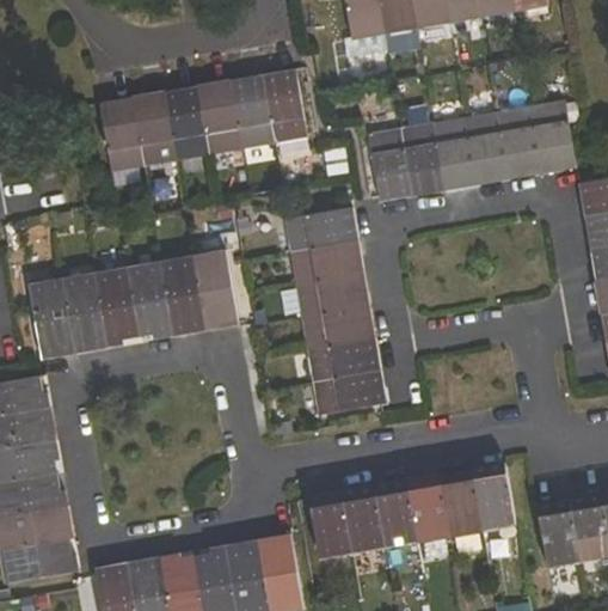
[(342,0),(349,36),(381,30),(375,0),(342,0)]
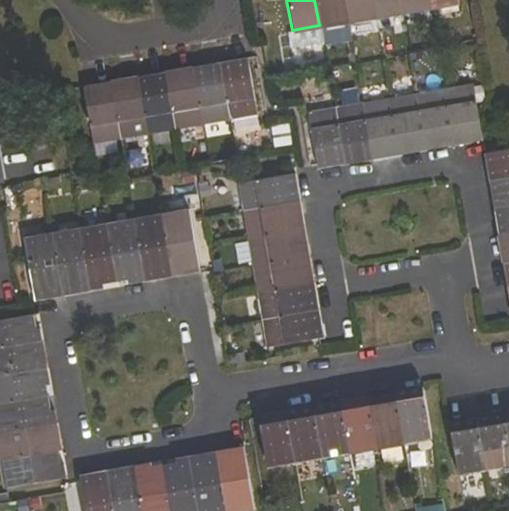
[(314,0),(319,25),(346,21),(342,0),(314,0)]
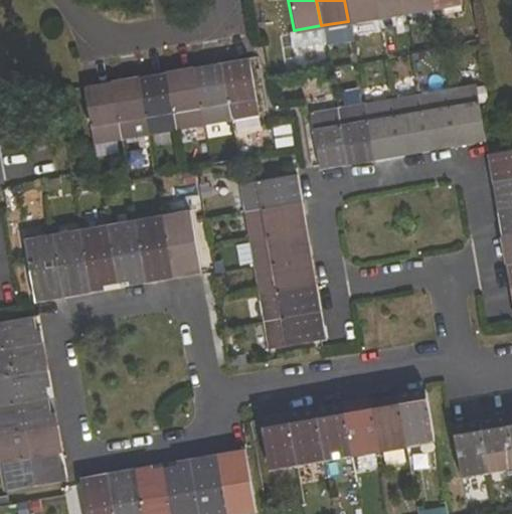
[(344,0),(348,21),(377,15),(373,0),(344,0)]
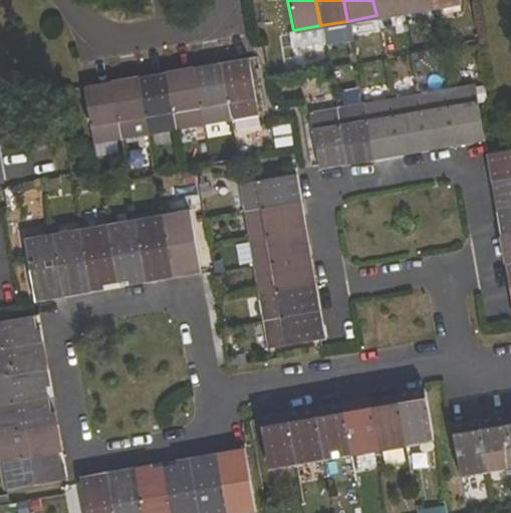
[(372,0),(376,15),(405,10),(402,0),(372,0)]
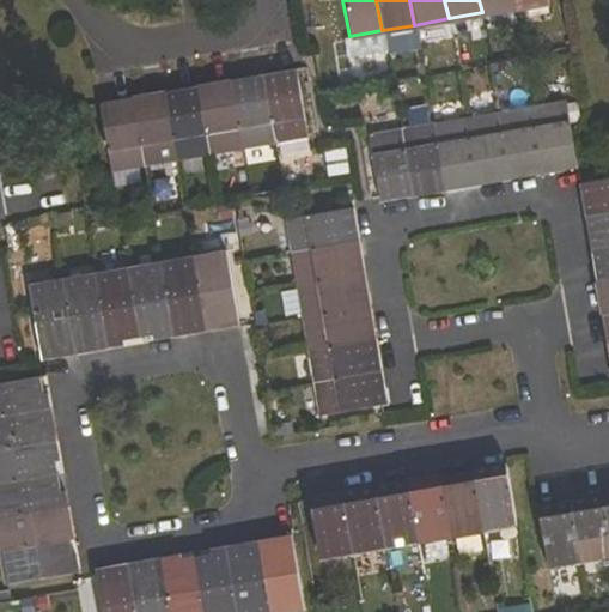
[(479,0),(482,12),(513,7),(512,0),(479,0)]
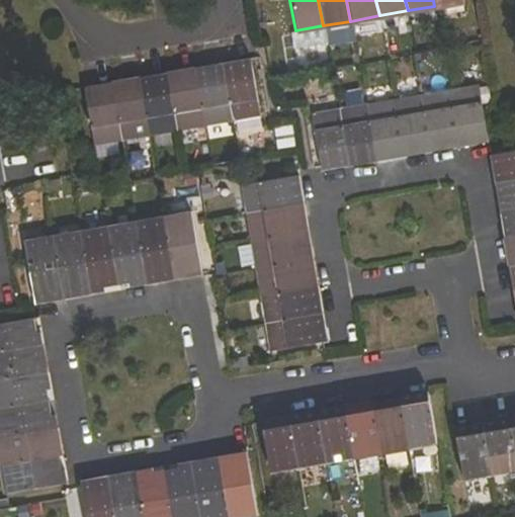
[(223,67),(232,120),(234,120),(258,116),(249,64),(248,58),(236,60),(237,64),(223,67)]
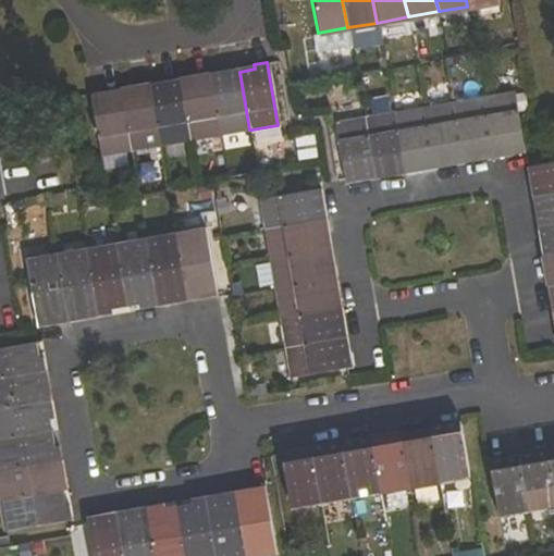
[(224,74),(210,77),(220,135),(249,130),(239,72),(238,68),(223,70),(224,74)]
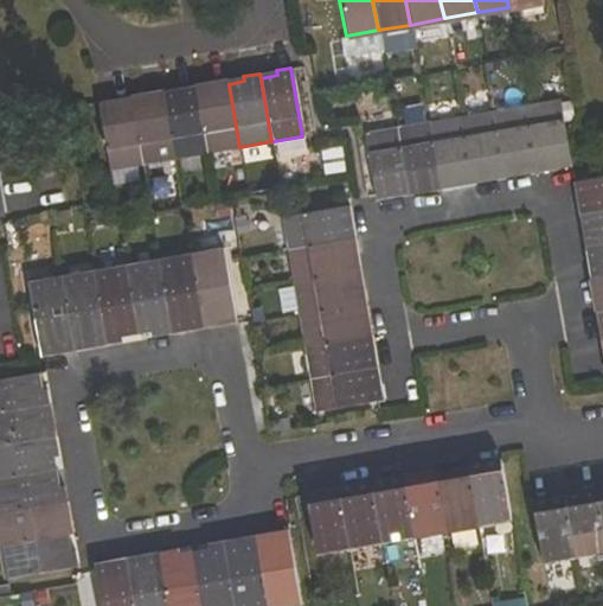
[(206,153),(239,147),(229,84),(228,78),(211,82),(212,87),(196,89),(206,153)]
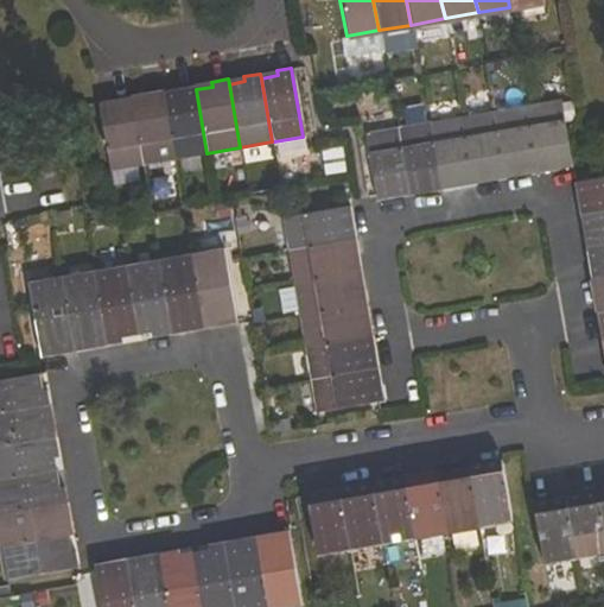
[(173,159),(207,153),(196,89),(195,84),(178,88),(178,93),(163,95),(173,159)]
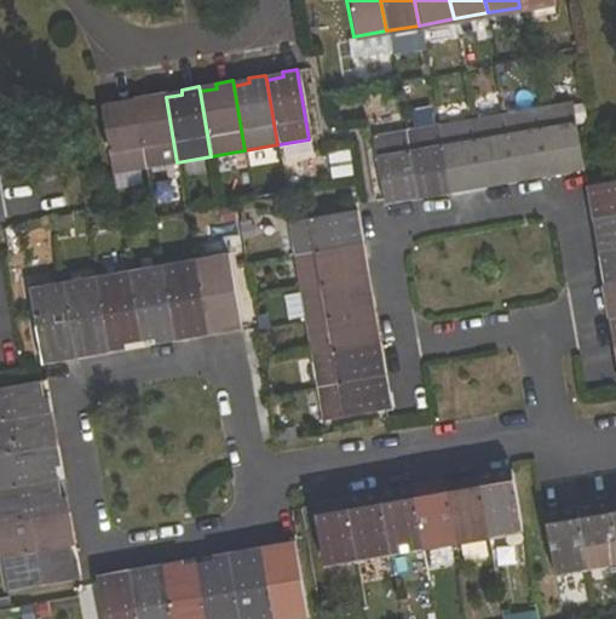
[(147,167),(177,162),(166,97),(165,92),(148,96),(149,101),(132,103),(144,168),(147,167)]
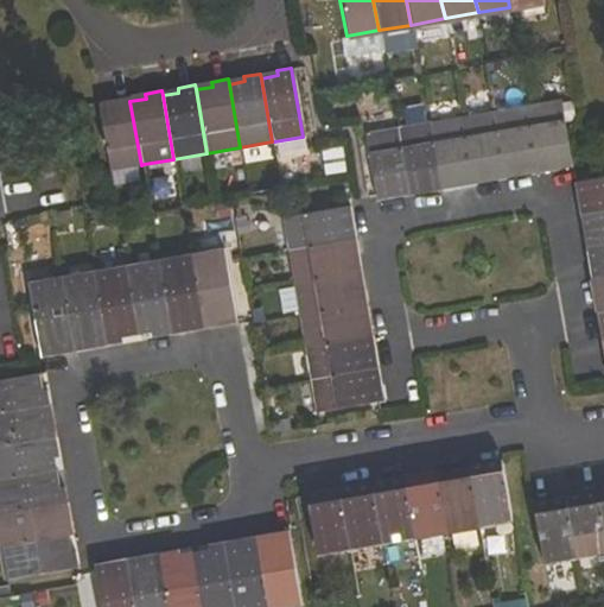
[(108,170),(141,165),(129,101),(128,96),(114,99),(114,103),(97,107),(108,170)]
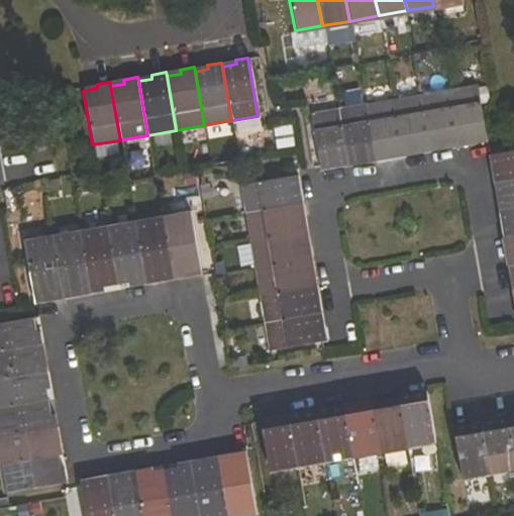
[(475,83),(447,88),(457,142),(457,145),(473,143),(472,139),(484,137),(475,83)]
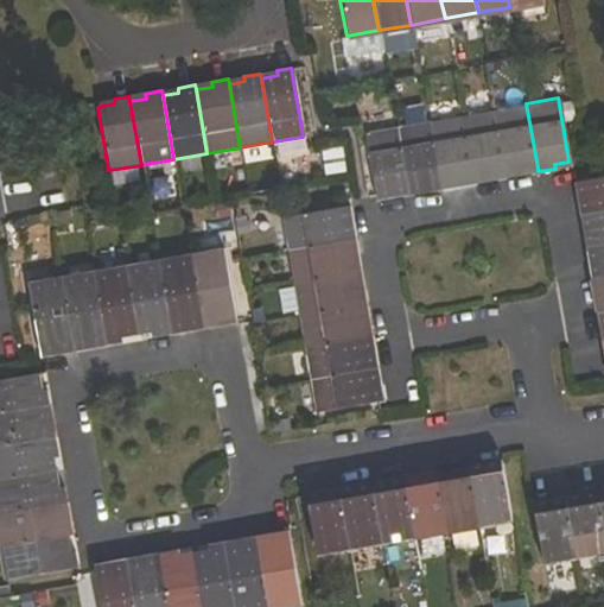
[(526,103),(494,108),(506,172),(521,170),(538,168),(526,103)]
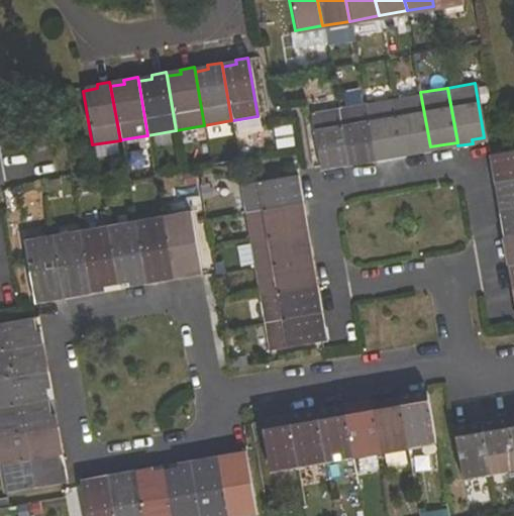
[(420,92),(393,97),(402,151),(402,156),(416,153),(415,149),(430,146),(420,92)]
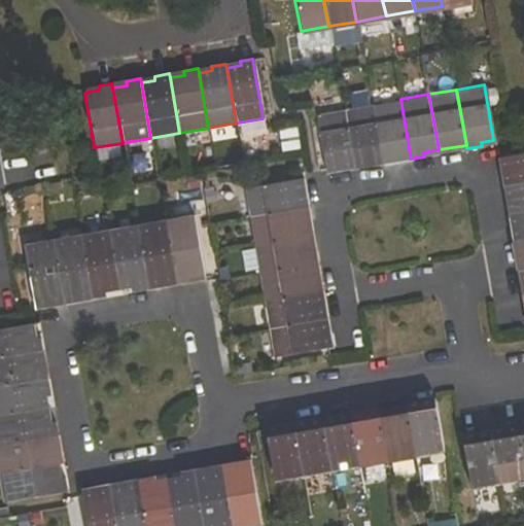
[(400,99),(371,104),(380,159),(381,164),(396,161),(395,156),(410,154),(400,99)]
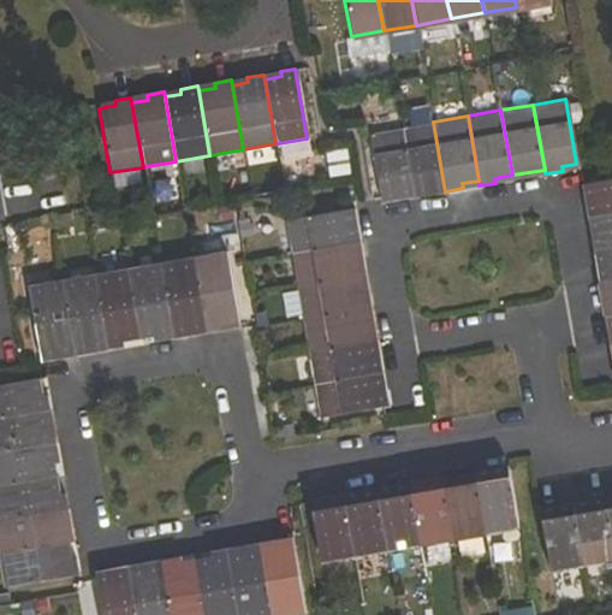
[(433,122),(400,126),(411,191),(413,196),(429,194),(428,189),(444,185),(433,122)]
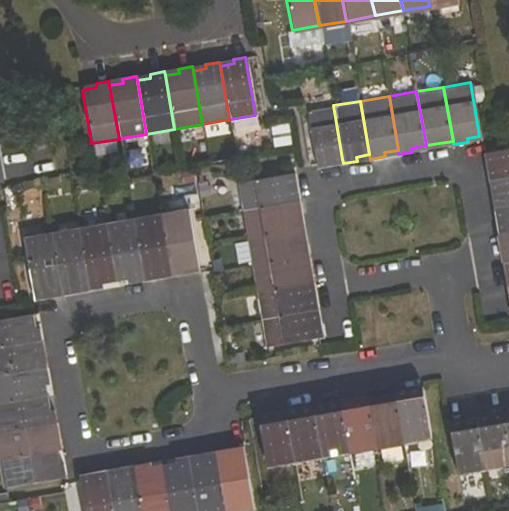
[(328,161),(342,159),(333,105),(306,110),(315,164),(316,168),(329,166),(328,161)]
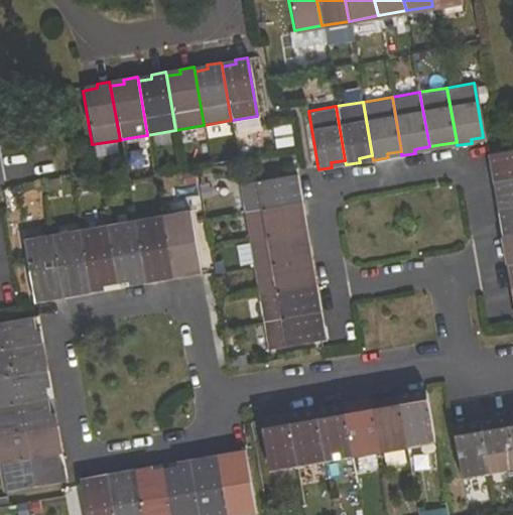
[(259,126),(257,116),(233,120),(235,130),(259,126)]
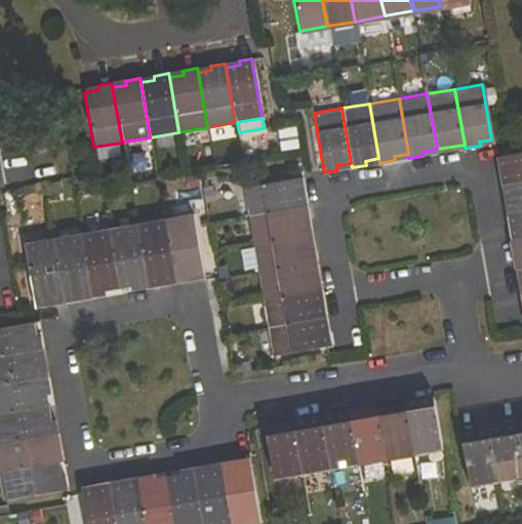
[(126,153),(152,148),(150,137),(124,142),(126,153)]
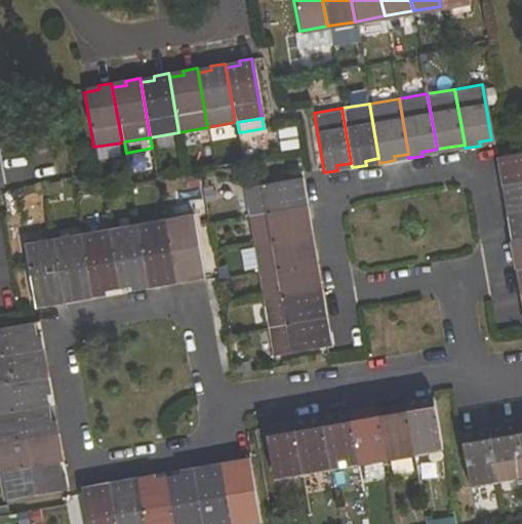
[(500,169),(503,184),(521,180),(521,151),(499,155),(494,156),(496,169),(500,169)]
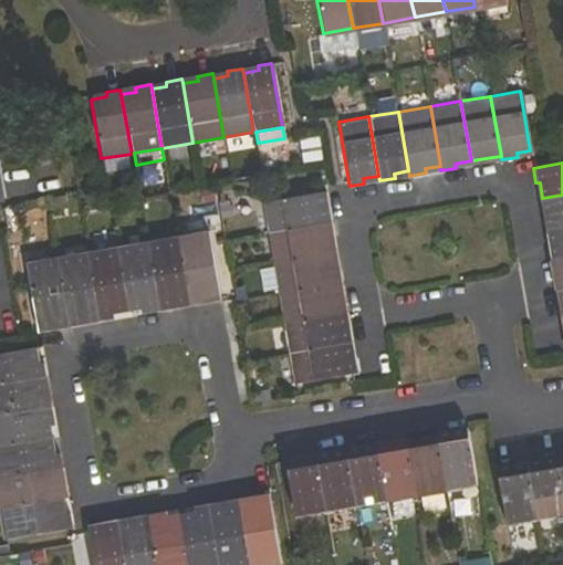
[(261,202),(267,232),(325,221),(330,221),(327,206),(323,206),(320,191),(261,202)]
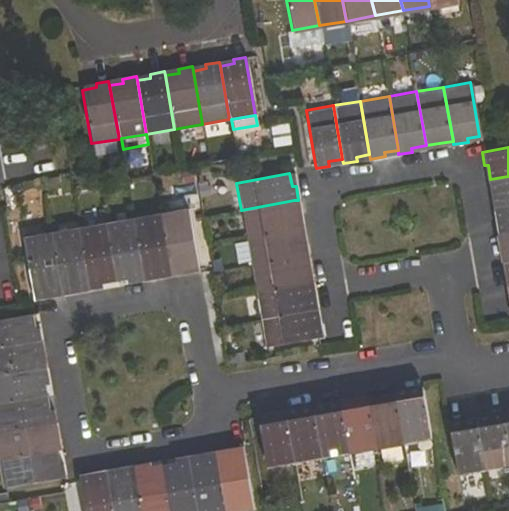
[(492,192),(495,206),(508,203),(508,176),(490,179),(486,180),(488,193),(492,192)]
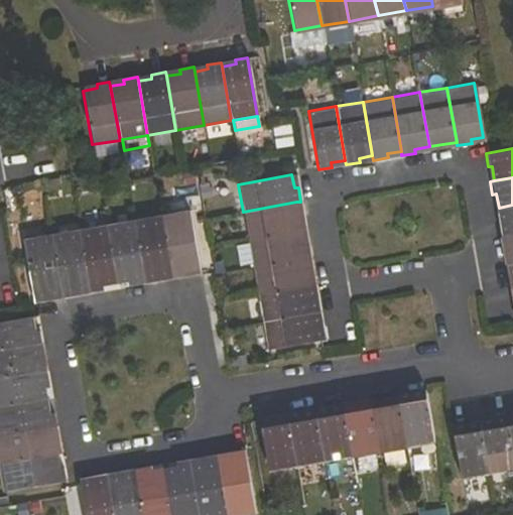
[(243,212),(247,239),(301,229),(305,228),(303,216),(299,217),(296,202),(243,212)]
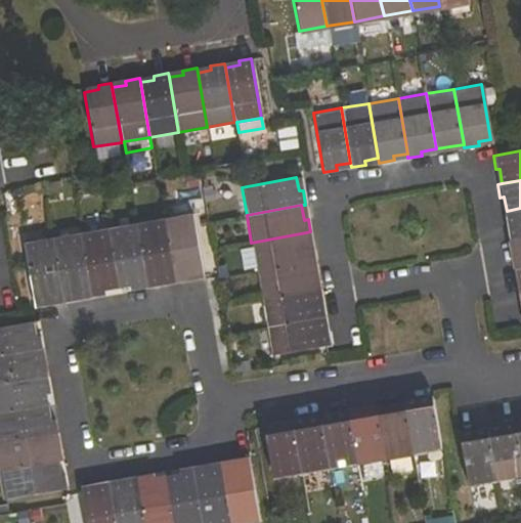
[(509,224),(511,240),(520,237),(520,208),(507,211),(503,212),(505,225),(509,224)]
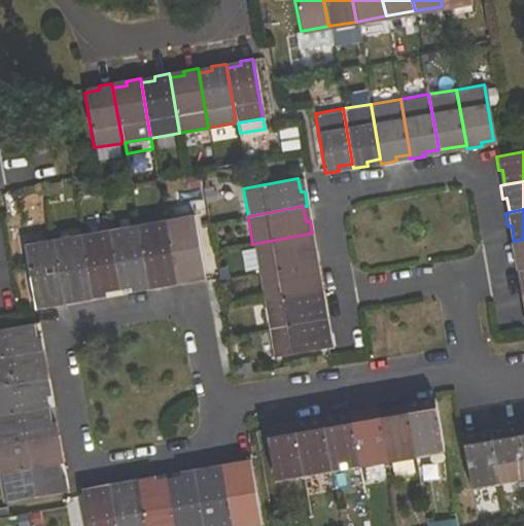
[(194,217),(165,222),(175,279),(176,285),(191,282),(189,275),(204,273),(194,217)]
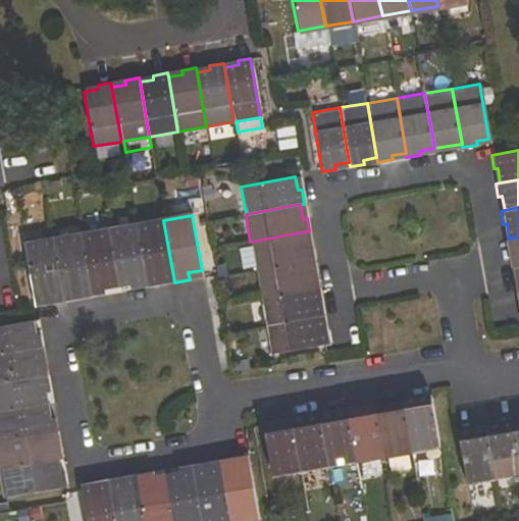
[(163,220),(136,225),(146,280),(147,283),(161,281),(160,278),(173,276),(163,220)]
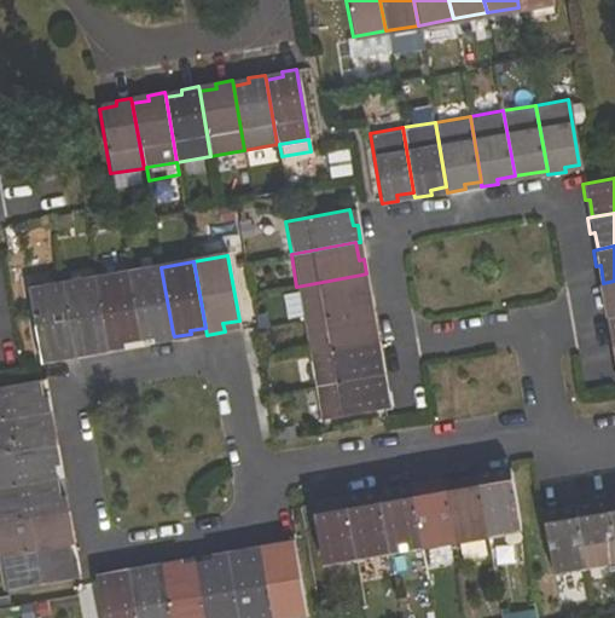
[(161,267),(127,273),(138,339),(139,341),(156,339),(156,336),(173,333),(161,267)]
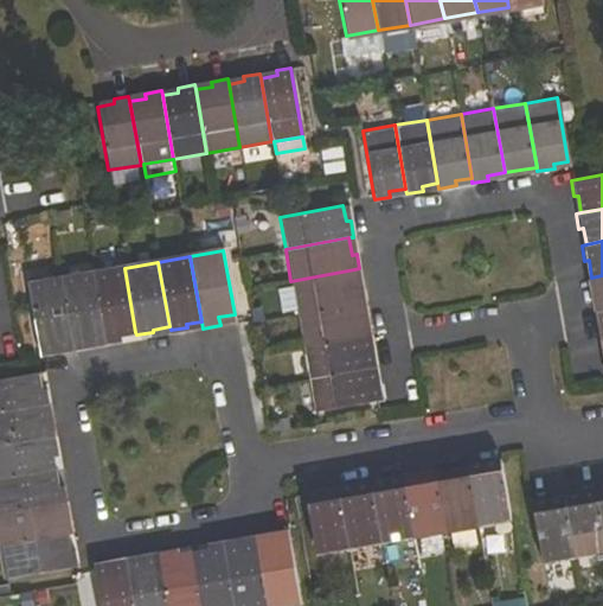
[(91,273),(103,337),(104,345),(121,343),(120,336),(135,332),(124,268),(91,273)]
